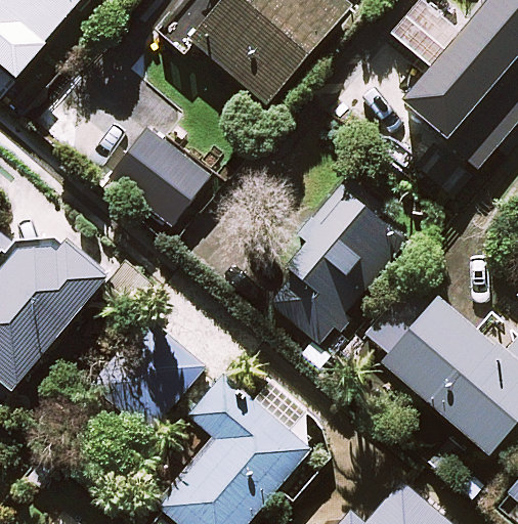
[(0,49),(18,66),(73,0),(0,0),(0,49)]
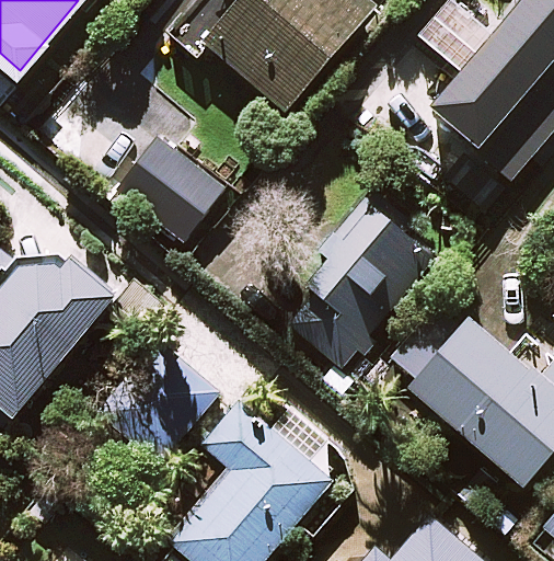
[(192,0),(176,19),(285,111),(372,7),(365,0),(192,0)]
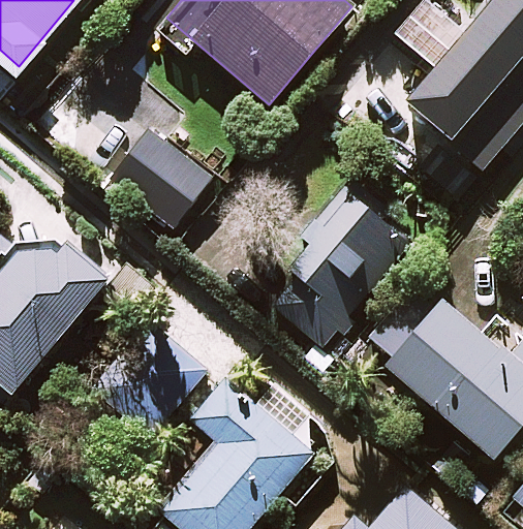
[(522,130),(522,0),(492,0),(399,107),(481,179),(522,130)]
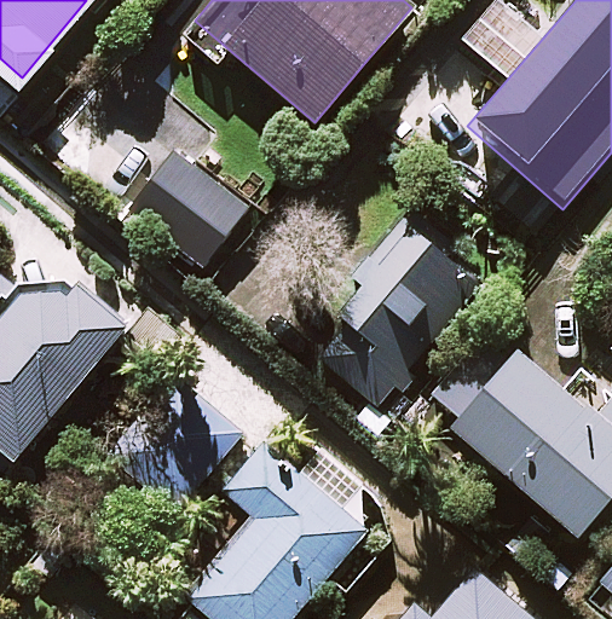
[(243,207),(169,155),(127,215),(201,267),(243,207)]
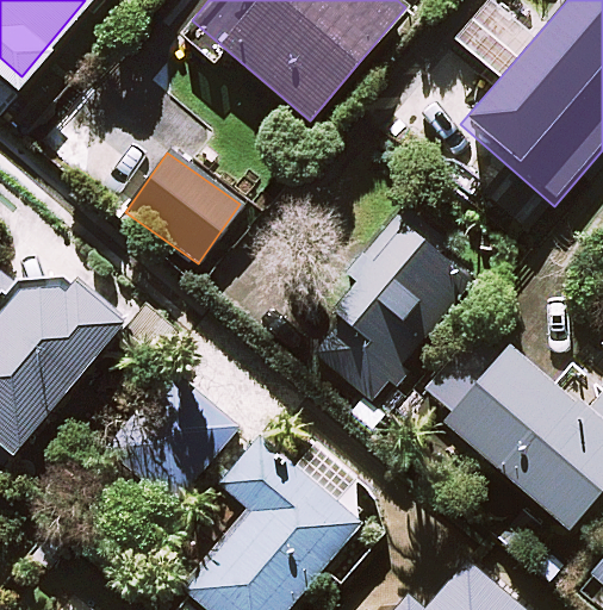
[(472,279),(402,222),(337,300),(348,310),(312,353),(372,402),(472,279)]
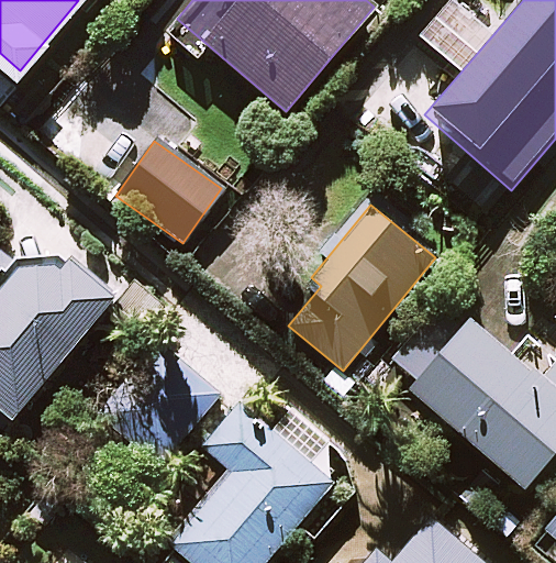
[(114,298),(64,255),(0,261),(0,405),(14,418),(114,298)]
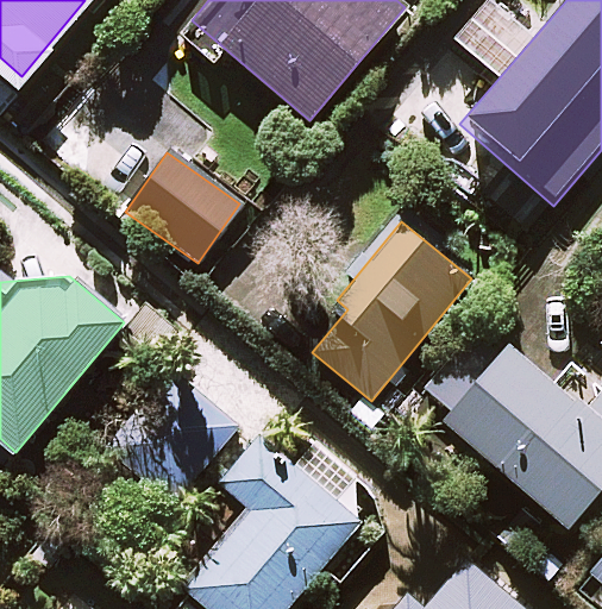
[(601,390),(596,397),(522,332),(446,420),(568,526),(601,487),(601,390)]
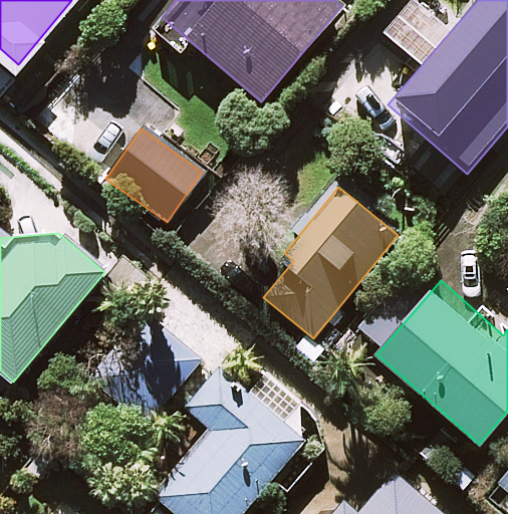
[(196,355),(157,329),(106,402),(145,428),(196,355)]
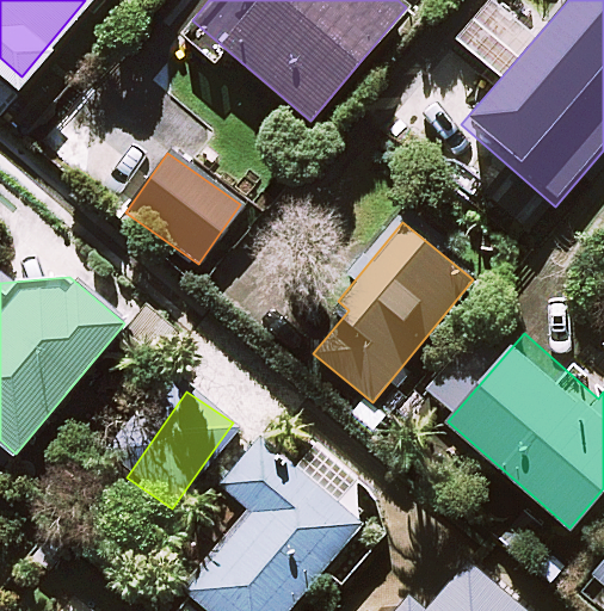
[(324,461),(277,420),(220,485),(252,513),(184,591),(207,610),(281,610),(358,523),(308,479),(324,461)]
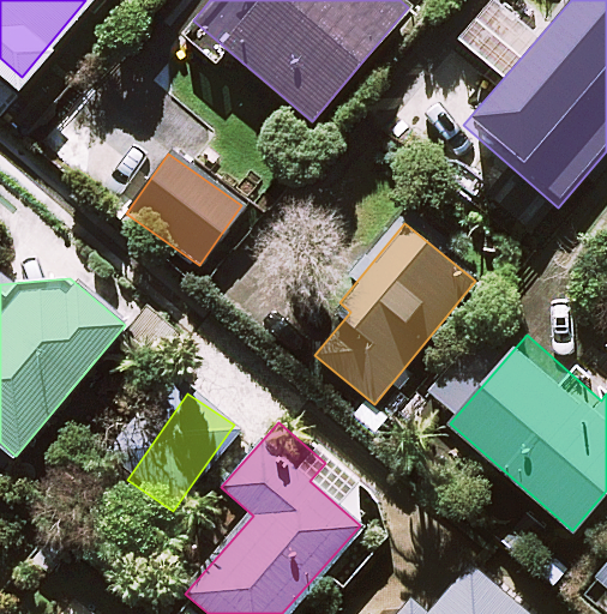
[(606,560),(595,573),(606,583),(606,560)]
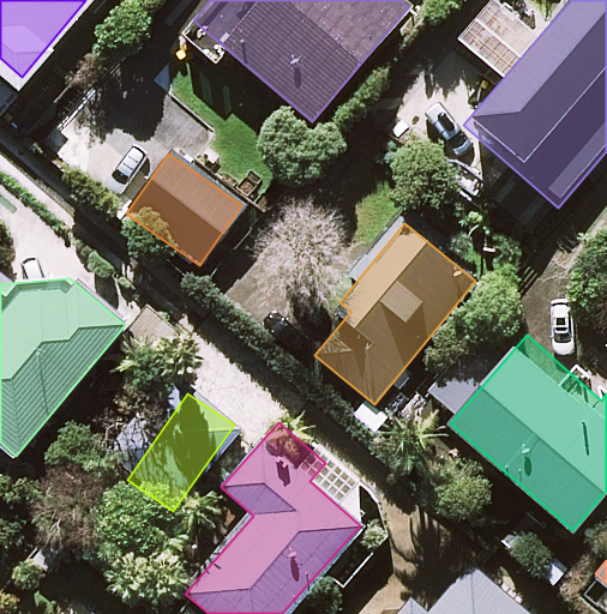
[(526,613),(468,565),(426,613),(422,613),(407,600),(394,613),(526,613)]
